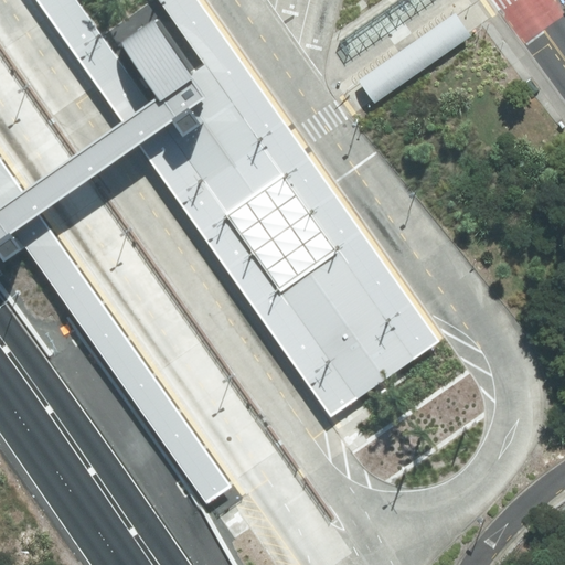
[(166,155),(179,145),(76,0),(35,0),(319,404),(347,385),(281,292),(268,301),(166,155)]
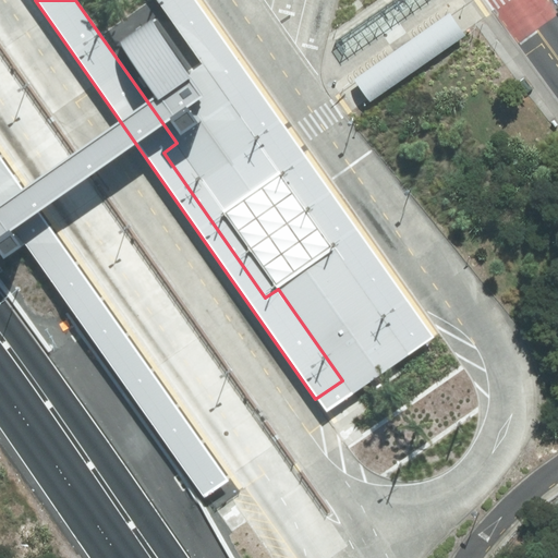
[(154,0),(228,107),(242,96),(344,242),(334,250),(398,342),(408,356),(432,340),(193,0),(154,0)]
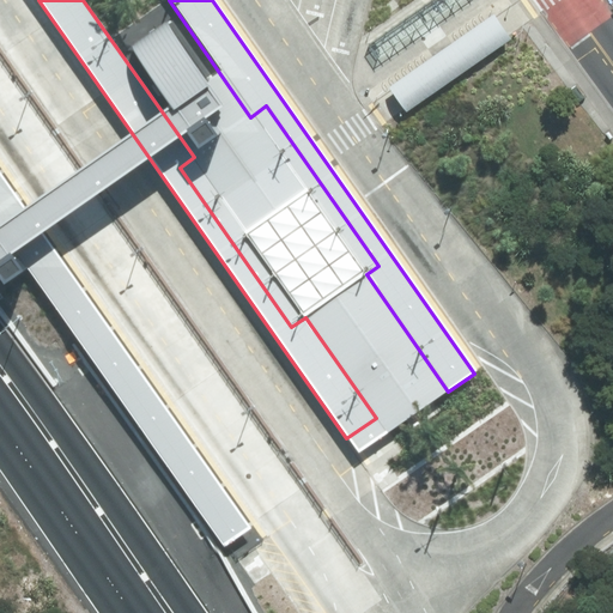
[(430,0),(366,41),(372,53),(453,0),(430,0)]
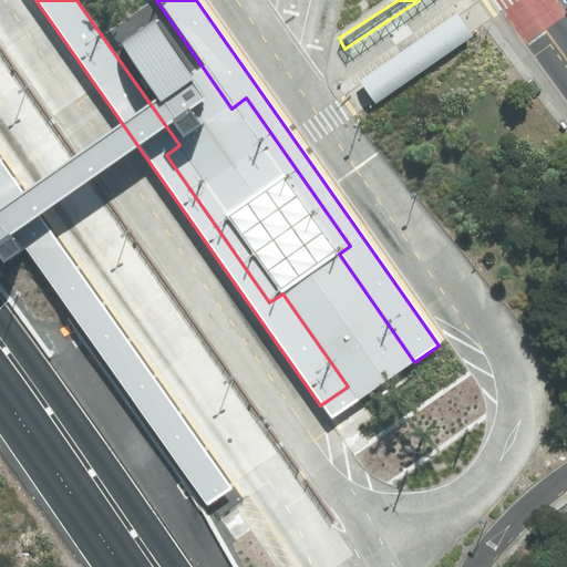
[(179,145),(166,155),(269,302),(282,294),(348,387),(404,348),(339,254),(350,246),(246,98),(232,109),(224,113),(152,8),(112,35),(0,109),(0,240),(1,243),(37,218),(0,166),(0,152),(132,65),(185,141),(179,145)]
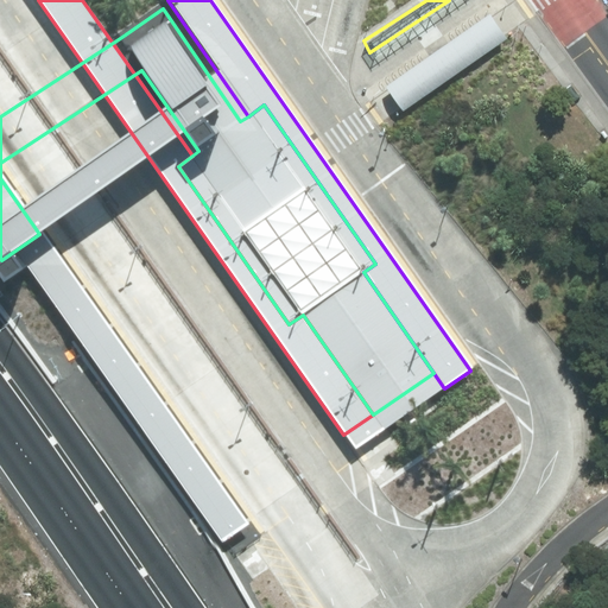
[(498,27),(491,16),(385,88),(393,101),(401,113),(507,40),(498,27)]
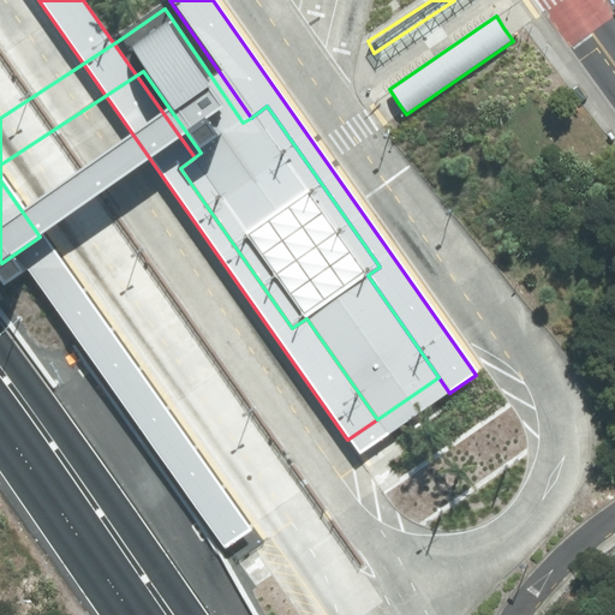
[(0,180),(40,237),(215,489),(237,475),(0,138),(0,180)]
